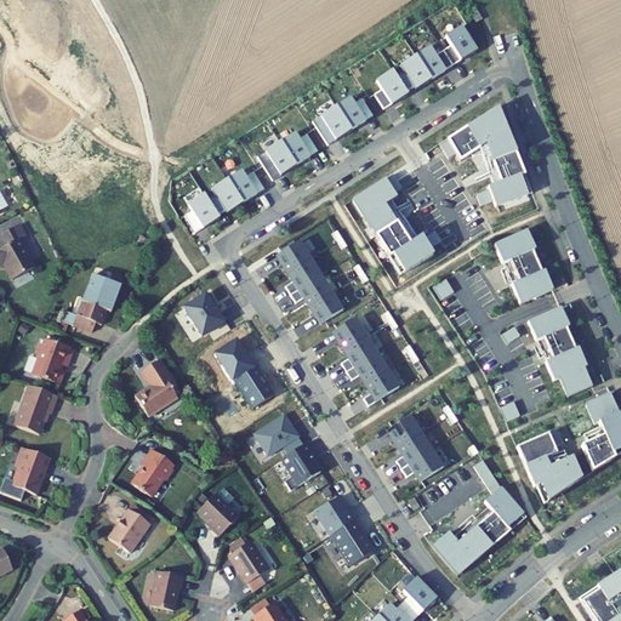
[(483,20),(477,10),(471,13),(476,23),(483,20)]
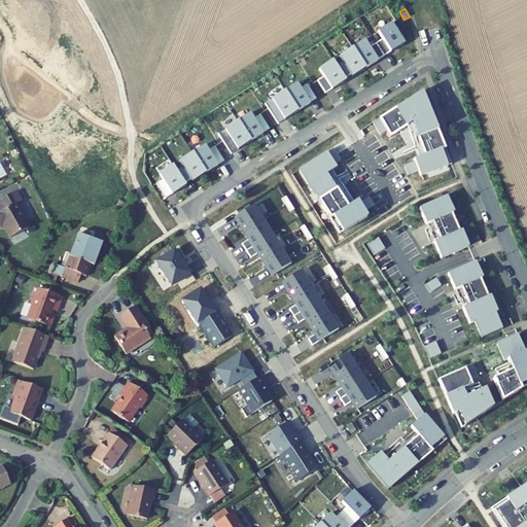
[(405,44),(391,24),(378,32),(382,39),(370,47),(364,40),(340,57),(344,62),(337,66),(332,61),(319,70),(324,77),(317,81),(325,95),(346,81),(345,79),(352,75),(353,77),(405,44)]
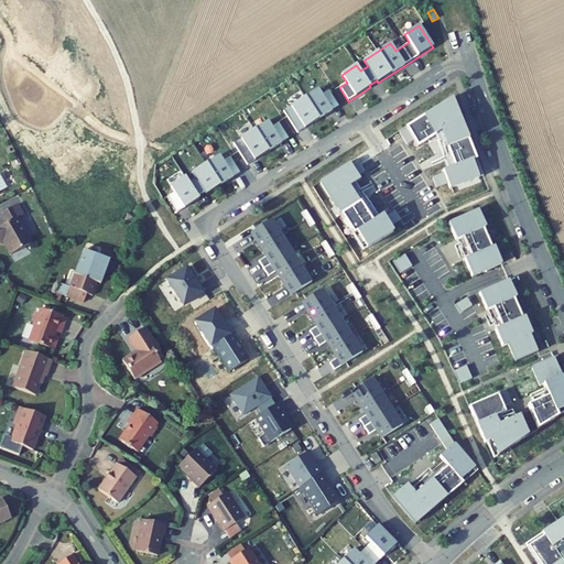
[(333,111),(318,89),(291,107),(305,128),(333,111)]
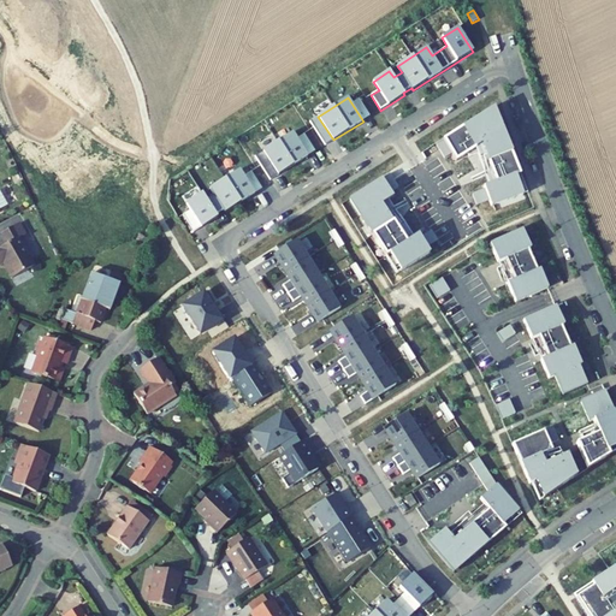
[(497,182),(485,187),(485,190),(473,195),(478,206),(490,201),(492,207),(527,194),(495,107),(437,144),(445,159),(452,154),(457,161),(481,146),(497,182)]
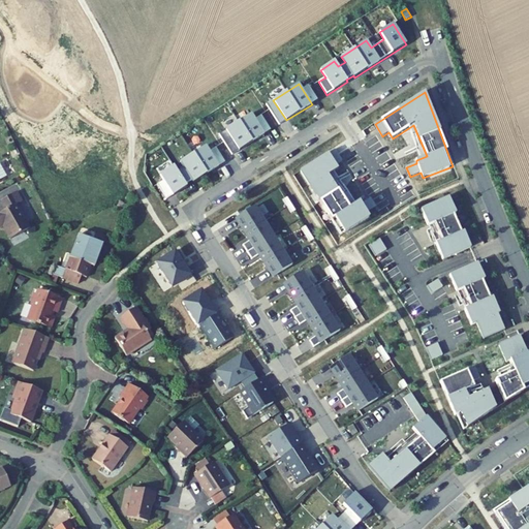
[(265,134),(251,114),(226,130),(239,151),(265,134)]
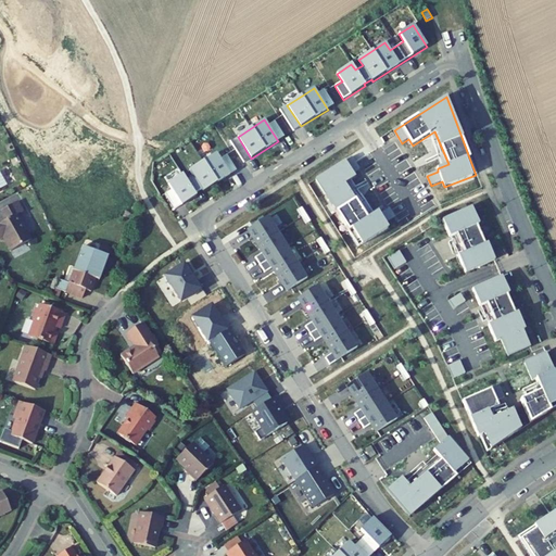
[(230,175),(216,153),(190,171),(193,176),(186,180),(182,175),(168,184),(182,205),(197,197),(194,194),(202,189),(203,192),(230,175)]
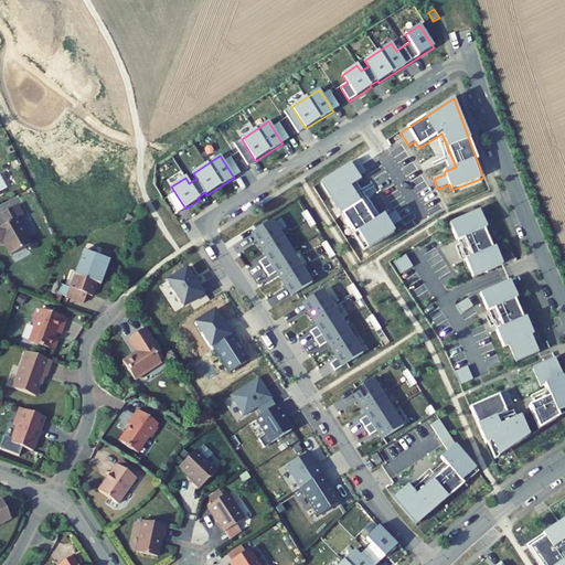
[(393,234),(382,216),(373,222),(350,187),(361,180),(350,164),(320,183),(364,253),(393,234)]
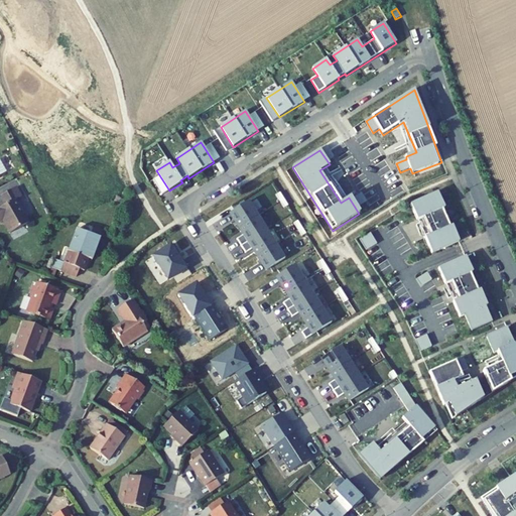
[(0,222),(3,221),(10,233),(29,223),(17,200),(22,197),(17,187),(1,196),(6,205),(0,208),(0,222)]
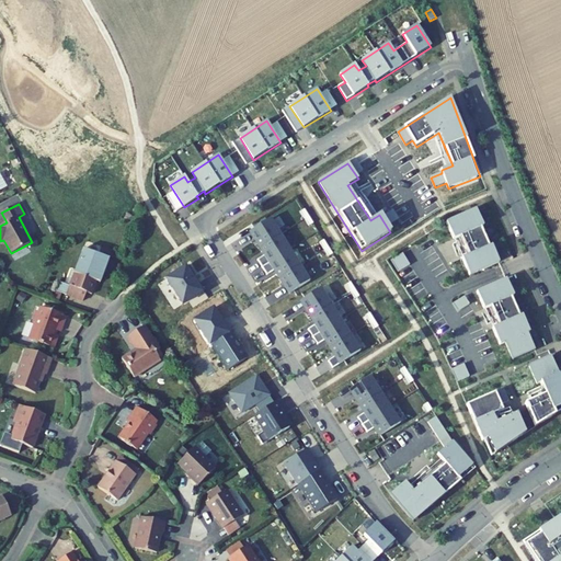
[(483,227),(476,209),(446,222),(454,240),(460,237),(468,256),(462,259),(470,276),(500,263),(492,247),(490,248),(481,228),(483,227)]
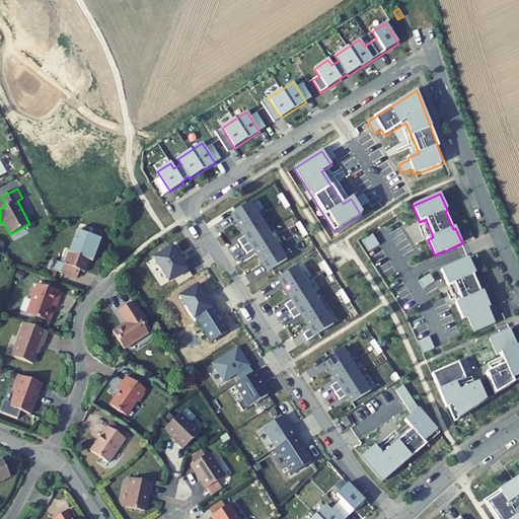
[(290,207),(282,195),(278,198),(286,209),(290,207)]
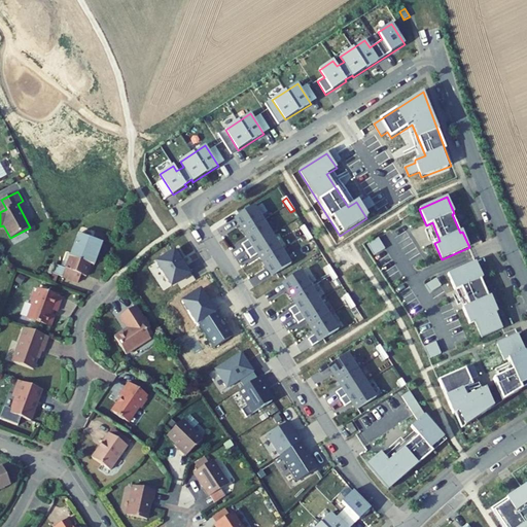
[(235,217),(249,240),(242,244),(250,258),(258,253),(273,276),(291,264),(253,206),(235,217)]
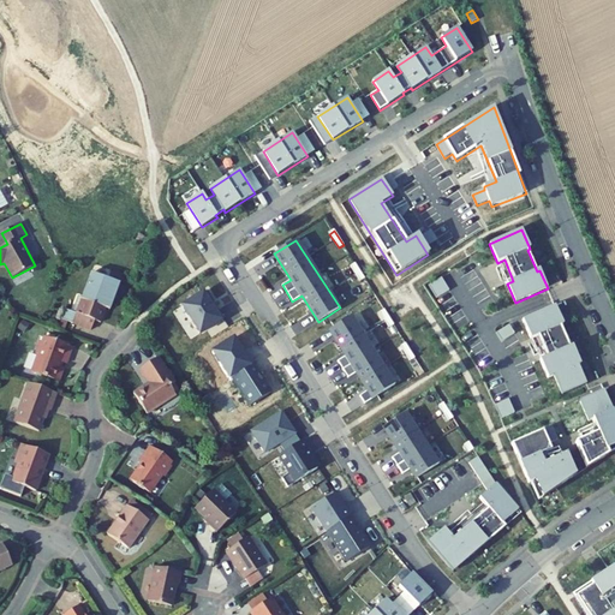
[(364,279),(356,264),(351,267),(359,281),(364,279)]
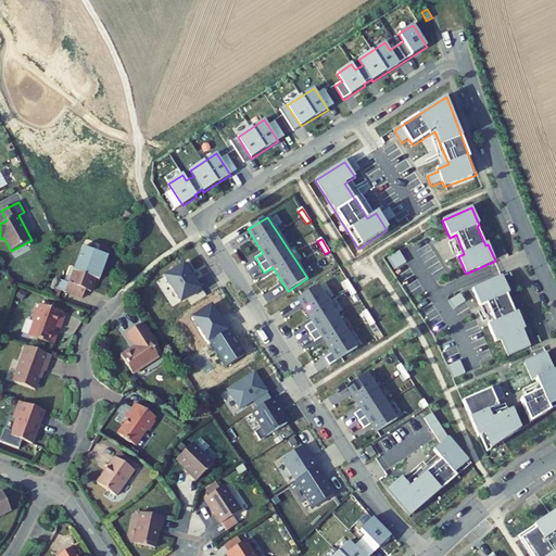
[(55,289),(83,299),(86,290),(91,292),(96,279),(100,280),(109,256),(104,255),(104,254),(83,247),(70,283),(59,279),(55,289)]
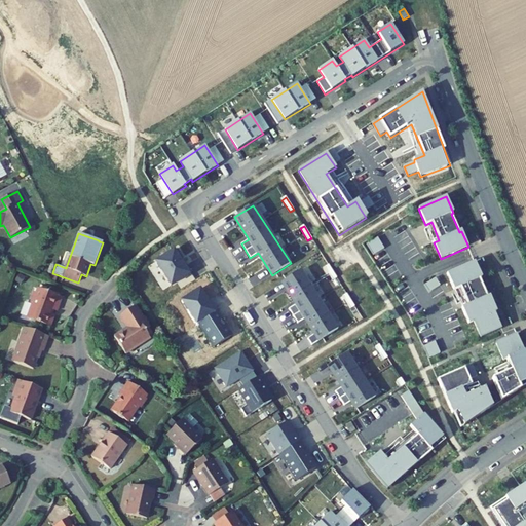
[(384,249),(377,237),(367,245),(374,256),(384,249)]
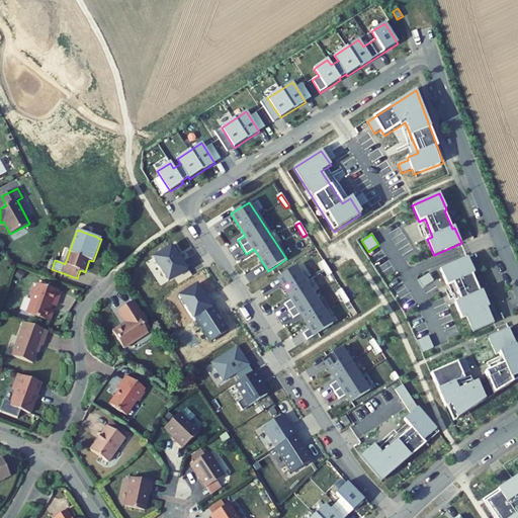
[(183,260),(181,261),(171,247),(154,258),(169,281),(188,269),(183,260)]
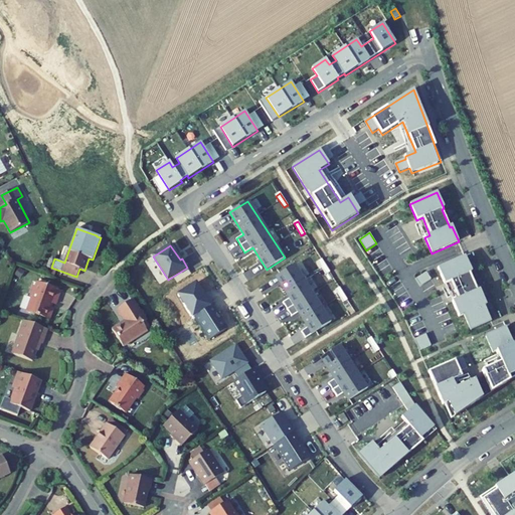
[(472,273),(465,256),(438,269),(445,284),(451,282),(458,300),(452,302),(459,318),(464,315),(471,331),(491,322),(484,307),(486,306),(480,290),(478,291),(470,274),(472,273)]
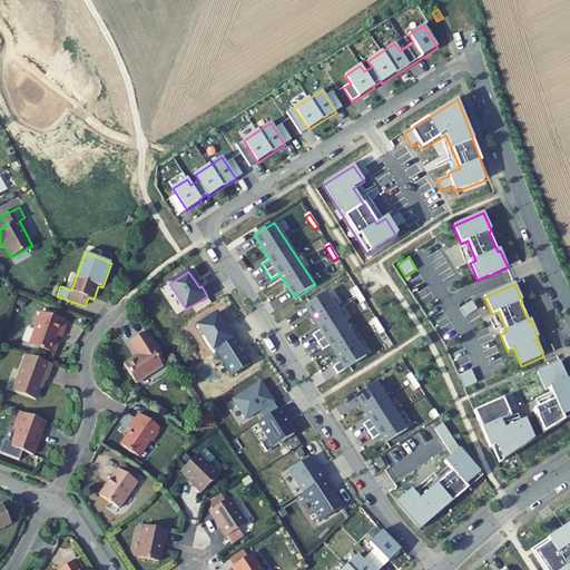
[(365,301),(356,287),(352,290),(361,303),(365,301)]
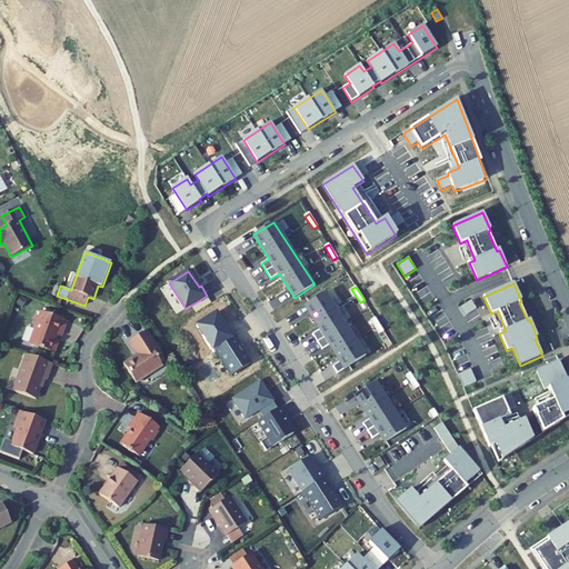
[(306,306),(321,329),(312,335),(322,350),(331,345),(346,368),(366,356),(326,292),(306,306)]
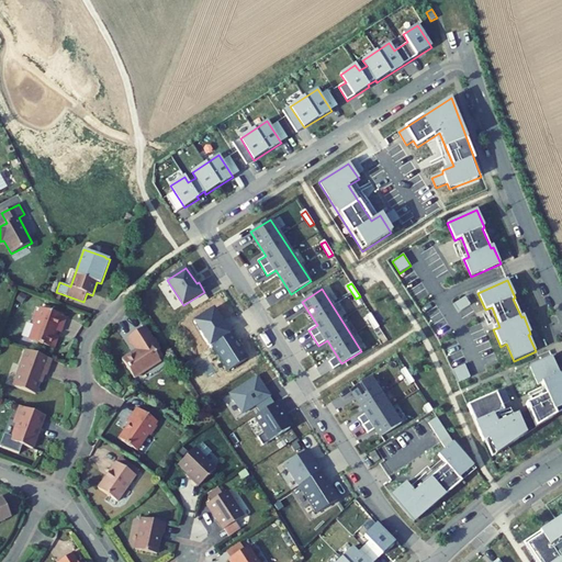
[(22,303),(26,296),(22,292),(17,300),(22,303)]
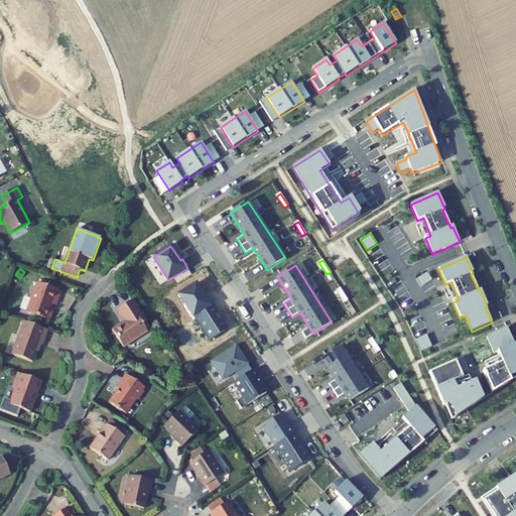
[(431,280),(426,274),(416,280),(420,286),(431,280)]
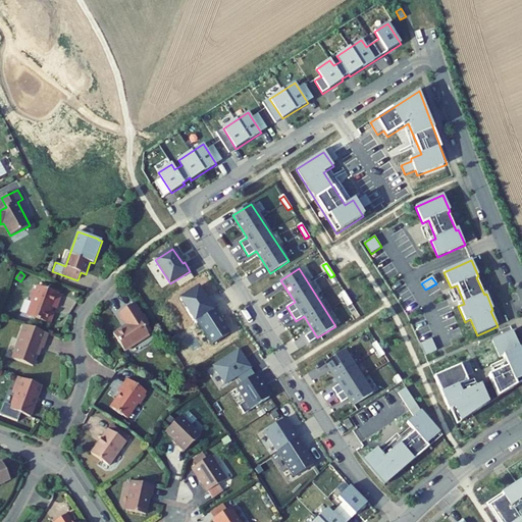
[(56,309),(62,295),(38,285),(36,291),(35,290),(31,301),(33,301),(27,315),(50,324),(53,316),(53,315),(53,314),(53,313),(52,312),(51,312),(53,308),(56,309)]
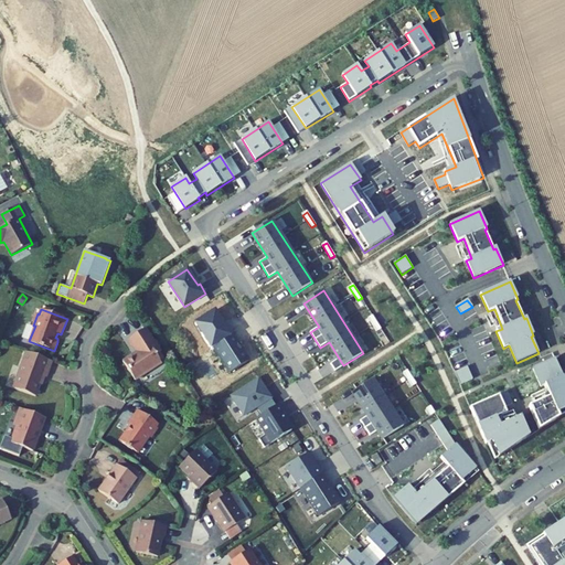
[(216,310),(194,323),(210,350),(213,348),(233,336),(216,310)]
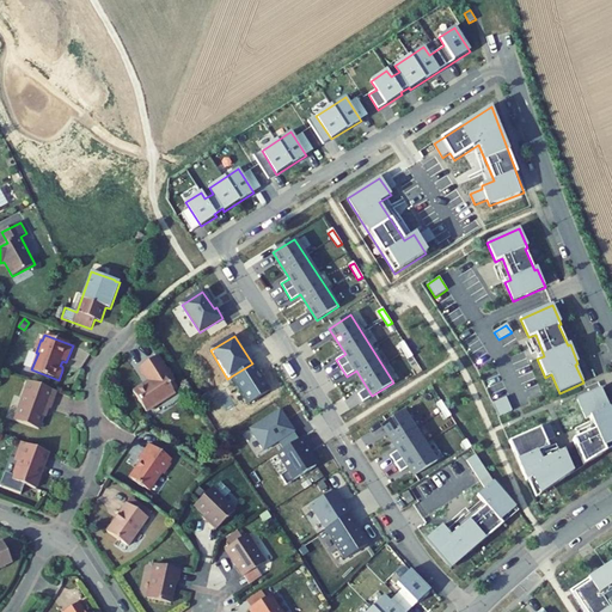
[(412,356),(404,342),(399,344),(409,359),(412,356)]
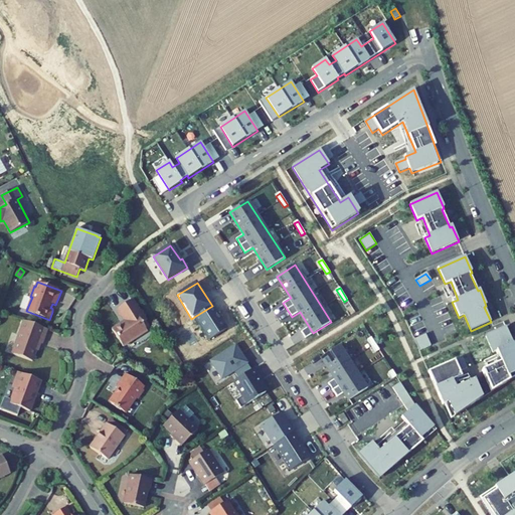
[(126,321),(112,330),(116,335),(144,317),(140,311),(132,300),(118,309),(126,321)]
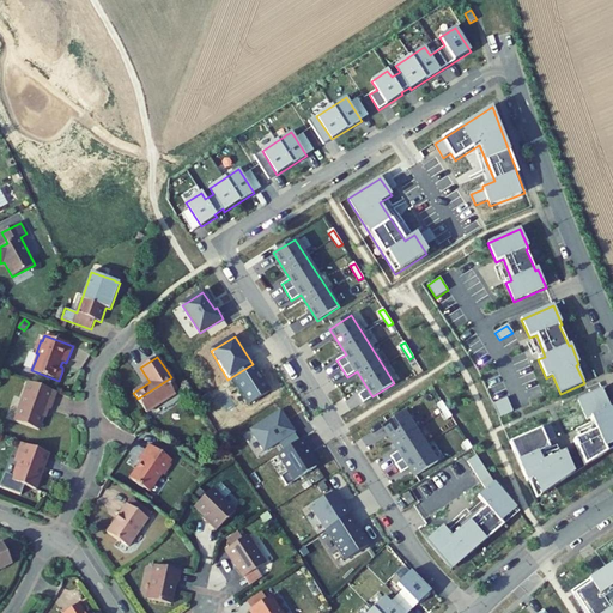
[(253,364),(231,377),(249,405),(269,392),(253,364)]
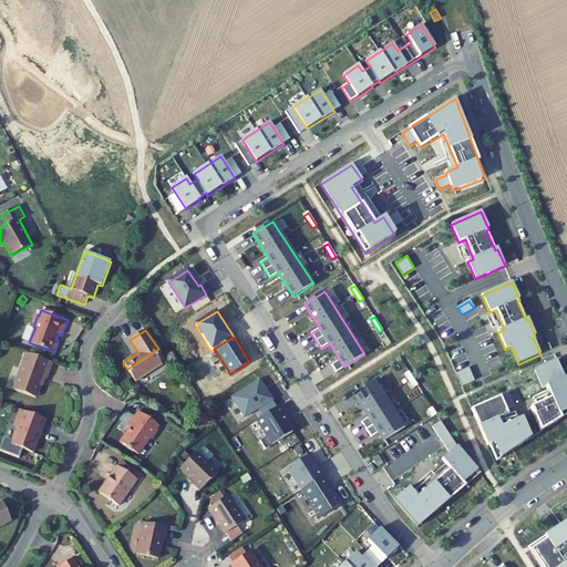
[(161,353),(158,350),(158,349),(127,369),(135,382),(162,364),(161,362),(165,360),(161,353)]
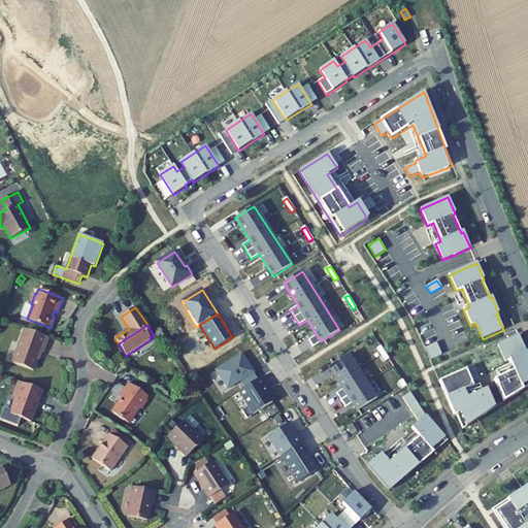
[(48,337),(24,329),(11,363),(33,370),(40,352),(42,353),(48,337)]
